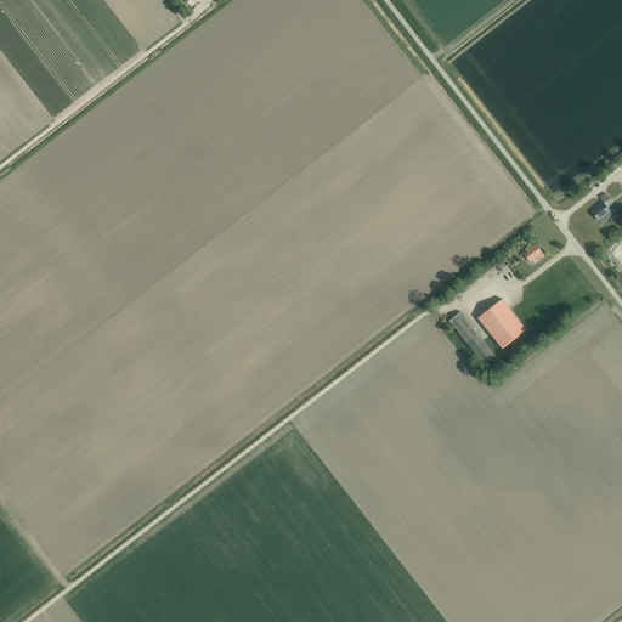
[(604,203),(609,199),(605,193),(599,197),(603,203),(591,211),(598,220),(610,211),(604,203)]
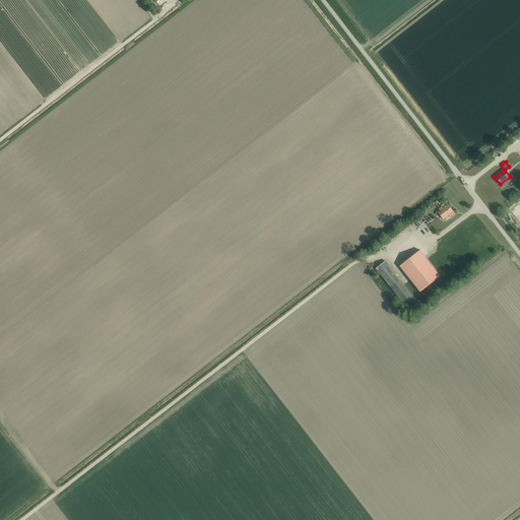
[(450,217),(455,213),(447,204),(438,211),(443,219),(448,215),(450,217)]
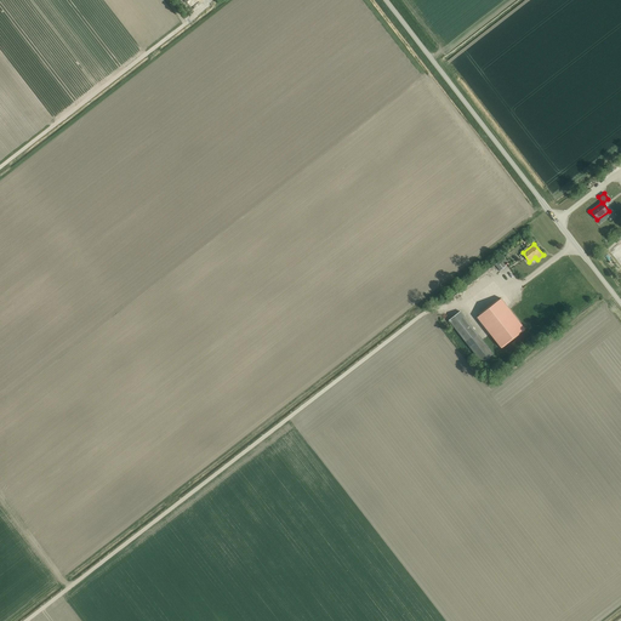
[(500,271),(506,266),(501,261),(495,266),(500,271)]
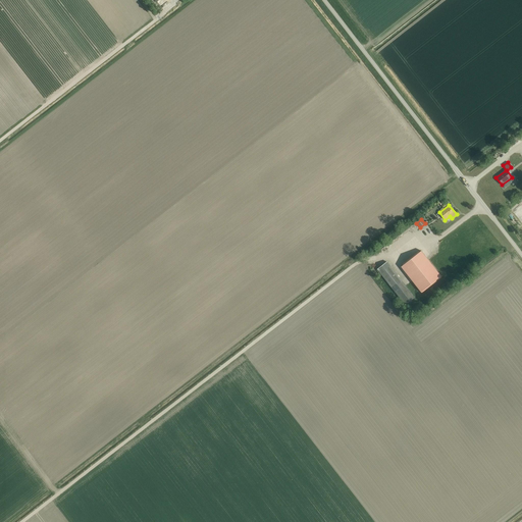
[(421,251),(401,267),(421,292),(441,276),(421,251)]
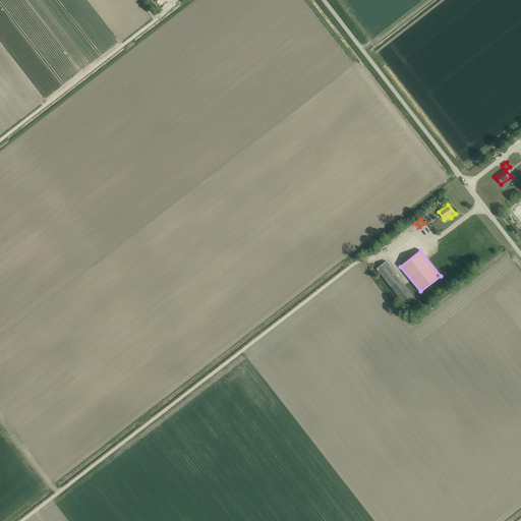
[(404,304),(414,296),(387,262),(377,269),(404,304)]
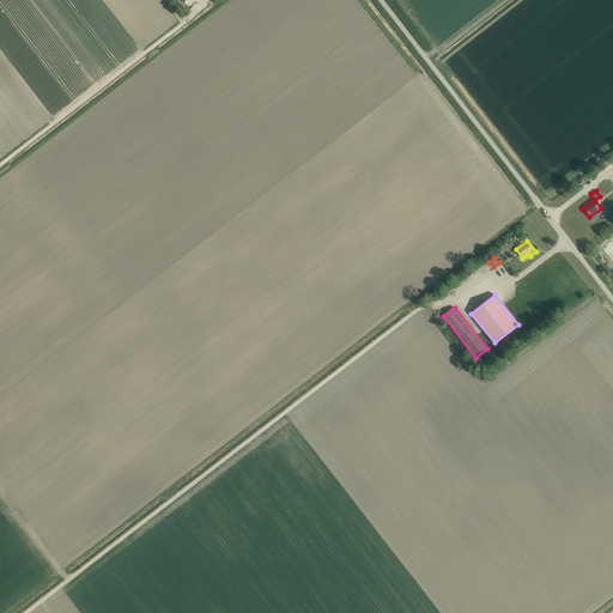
All buildings are outlined.
